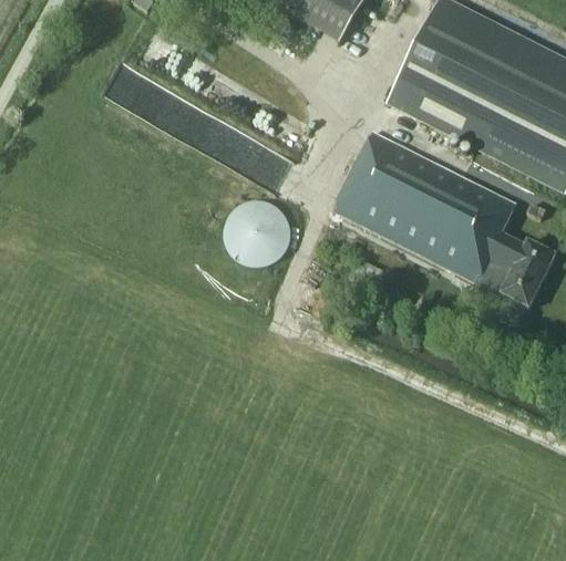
[(145,11),(152,1),(150,0),(133,0),(132,2),(145,11)]
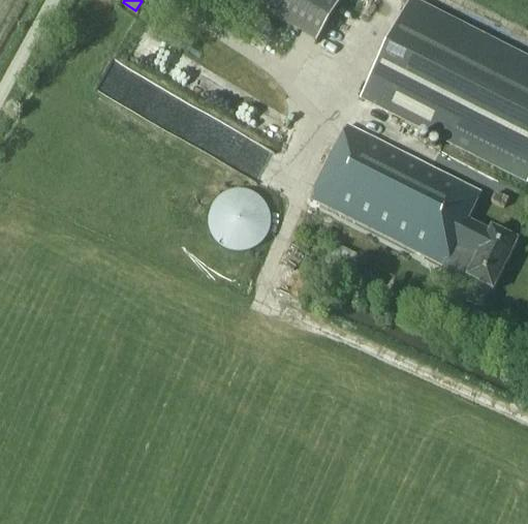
[(248,0),(315,39),(338,0),(248,0)]
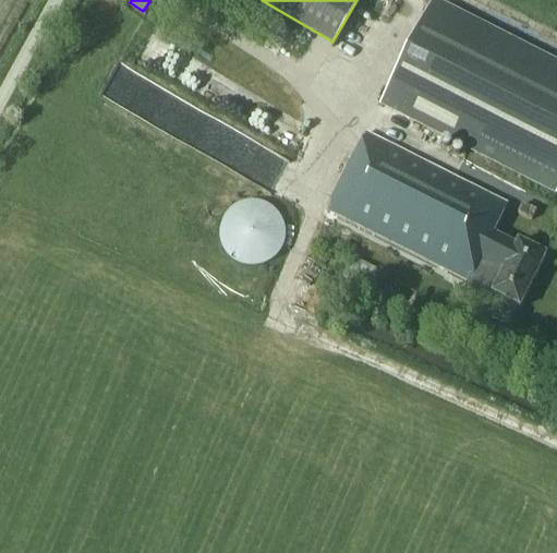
[(380,99),(556,185),(556,63),(428,0),(380,99)]
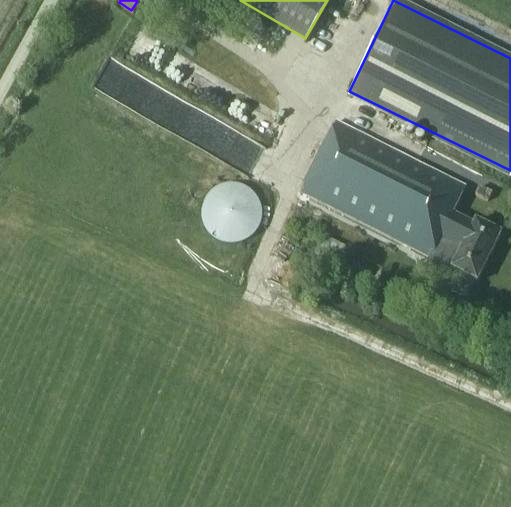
[(451,211),(465,184),(334,119),(299,190),(428,254),(425,260),(448,272),(450,266),(476,279),(500,231),(474,218),(472,221),(451,211)]
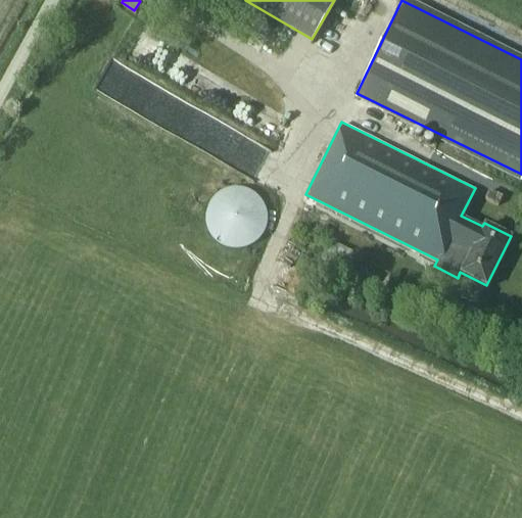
[(226,246),(235,247),(244,246),(253,242),(261,235),(265,226),(266,217),(265,206),(261,198),(253,191),(244,187),(235,185),(226,187),(217,191),(209,198),(205,206),(204,217),(205,226),(209,235),(217,242),(226,246)]
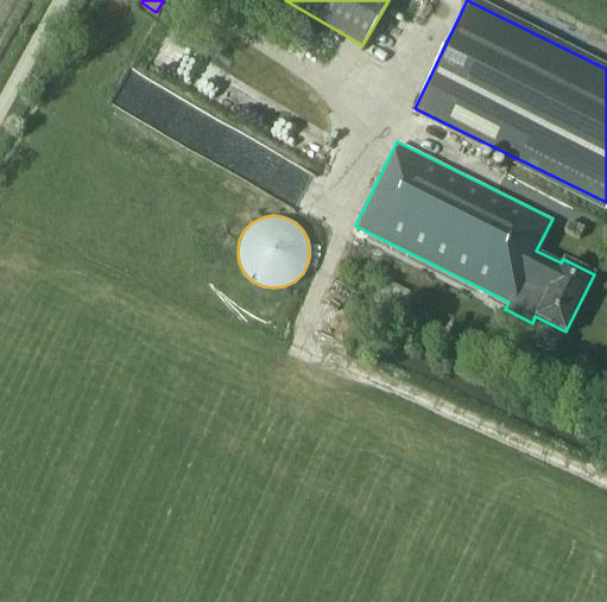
[(583,225),(568,217),(562,228),(577,235),(583,225)]
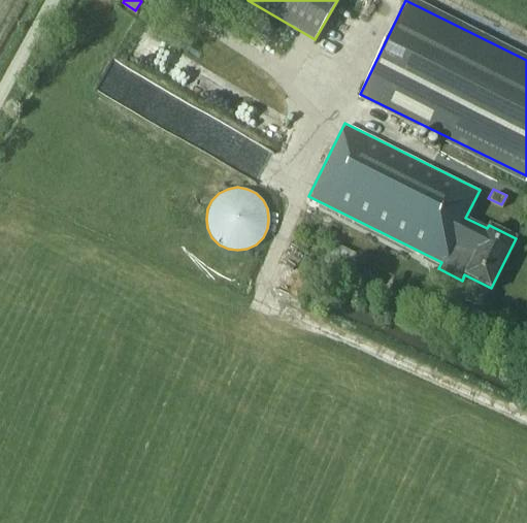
[(481,325),(487,314),(475,308),(469,320),(481,325)]
